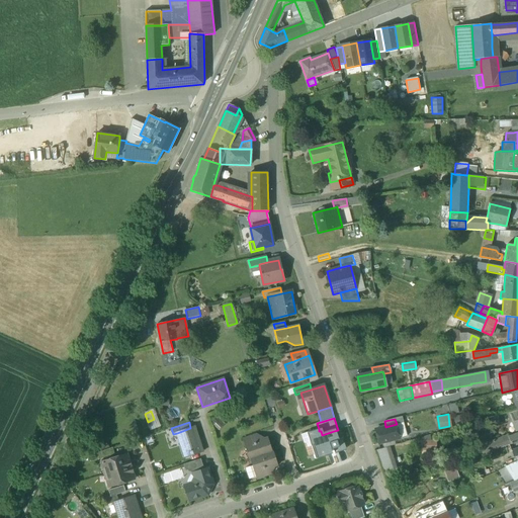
[(397,424),(400,438),(407,436),(404,422),(397,424)]
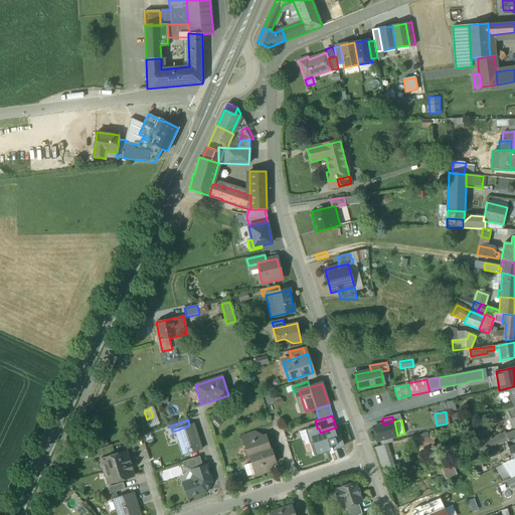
[(383,424),(373,427),(376,441),(397,436),(394,421),(383,424)]
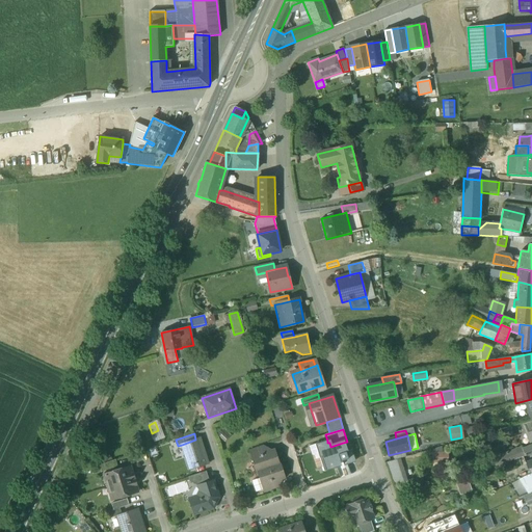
[(195,440),(182,445),(190,470),(208,463),(200,439),(195,440)]
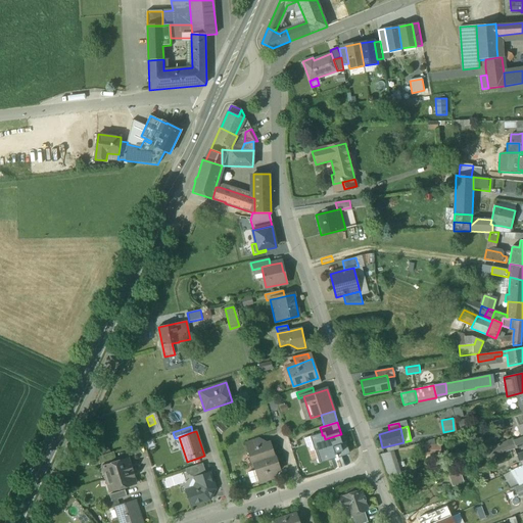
[(337,435),(325,439),(324,435),(322,435),(322,433),(313,436),(320,459),(336,454),(338,458),(348,454),(345,442),(340,444),(337,435)]
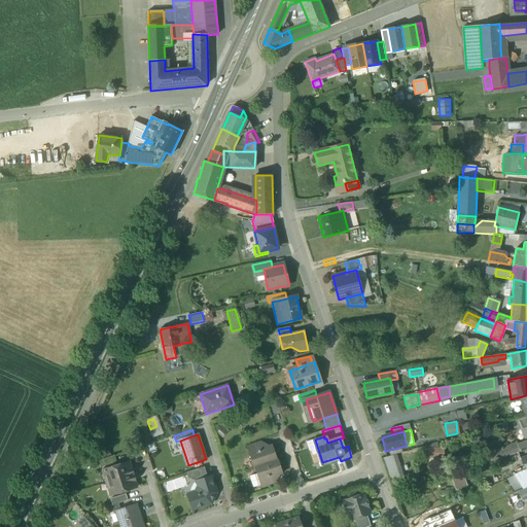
[(526,441),(517,445),(520,452),(520,453),(524,452),(526,450),(526,441)]
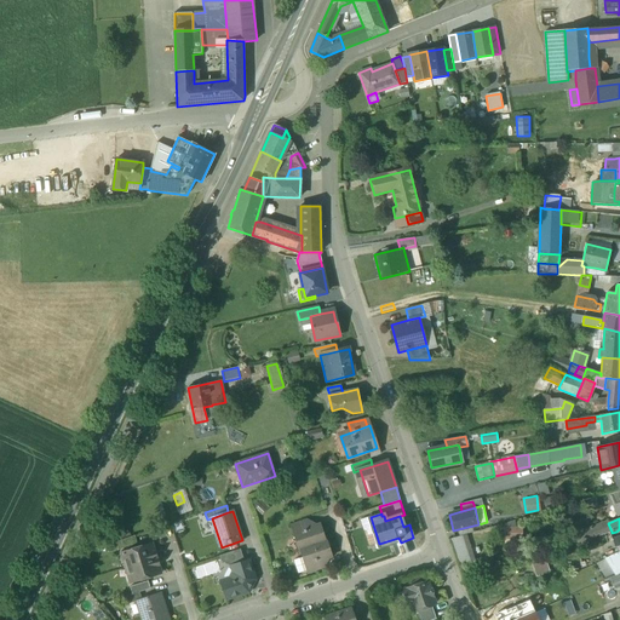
[(306,522),(292,527),(294,533),(309,528),(306,522)]
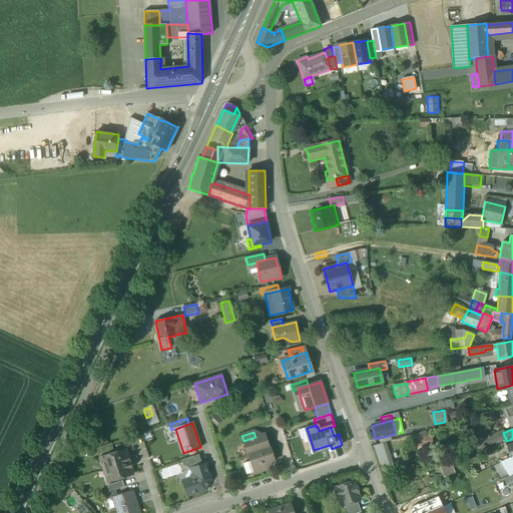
[(262,438),(259,439),(255,437),(243,441),(245,448),(248,450),(250,454),(251,454),(251,453),(269,448),(269,447),(265,434),(261,436),(262,438)]
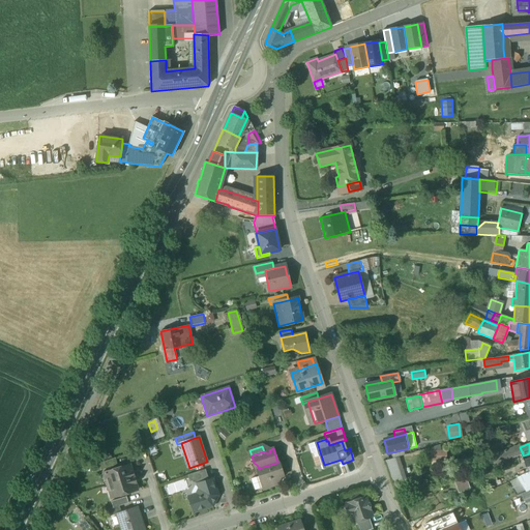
[(442,462),(441,449),(429,449),(430,463),(442,462)]
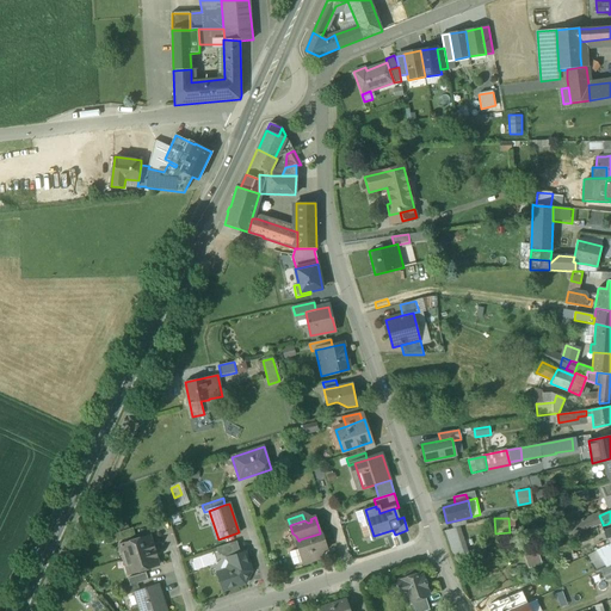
[(443,531),(452,554),(467,548),(458,525),(443,531)]
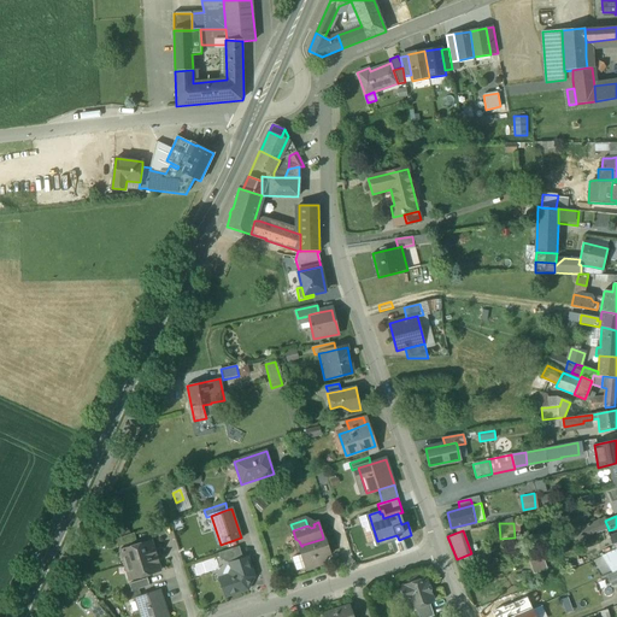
[(134,533),(116,539),(118,546),(136,541),(134,533)]
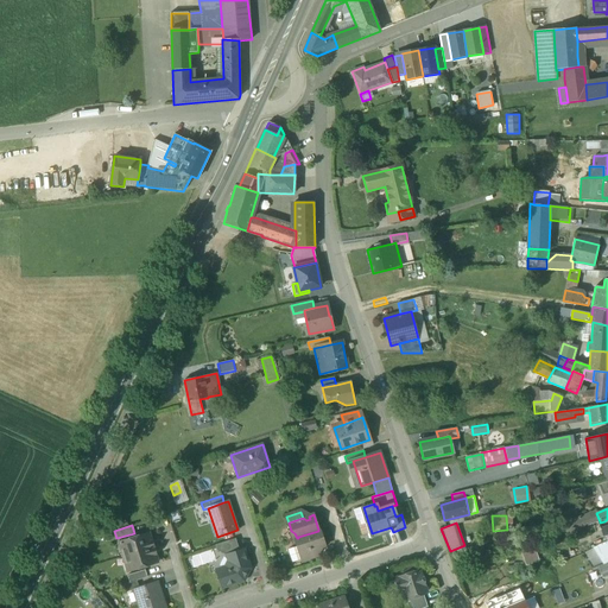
[(318,531),(298,537),(298,538),(299,542),(297,546),(299,555),(315,550),(316,546),(320,545),(321,548),(325,546),(320,530),(318,530),(318,531)]
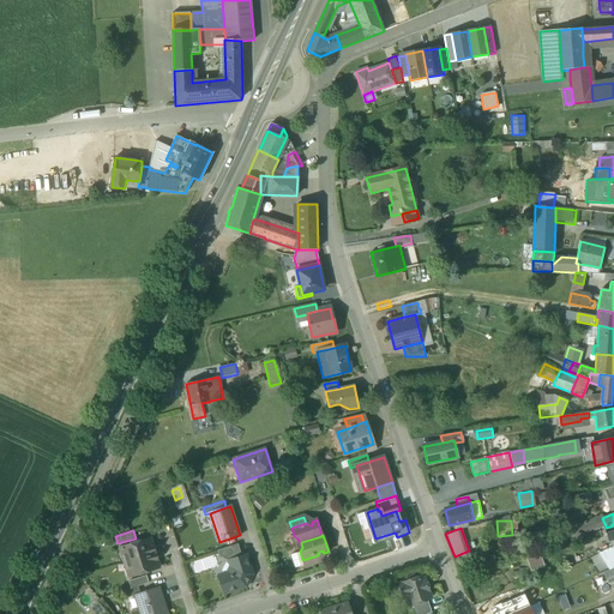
[(612,535),(607,537),(606,536),(601,539),(603,546),(612,542),(613,542),(612,535)]
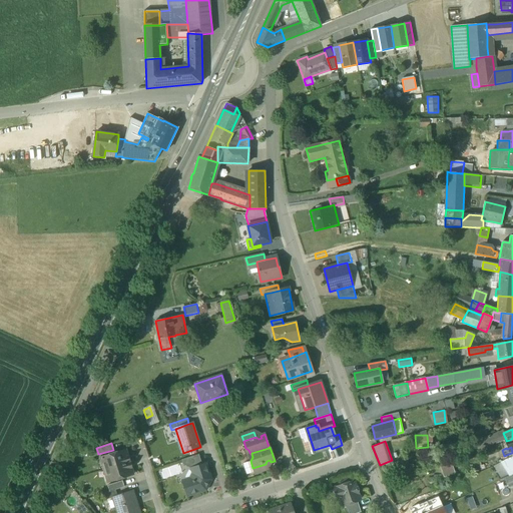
[(125,450),(100,457),(107,482),(133,475),(131,468),(133,468),(132,467),(131,467),(129,463),(131,462),(131,461),(129,462),(128,457),(129,457),(129,456),(128,456),(125,450)]
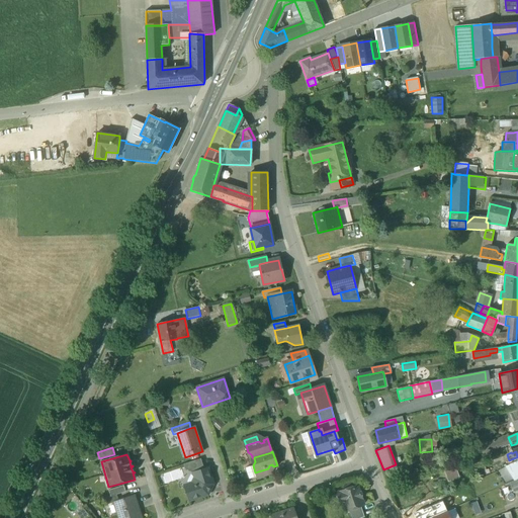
[(517,456),(517,457),(516,457),(517,462),(506,467),(514,482),(517,481),(517,480),(517,456)]
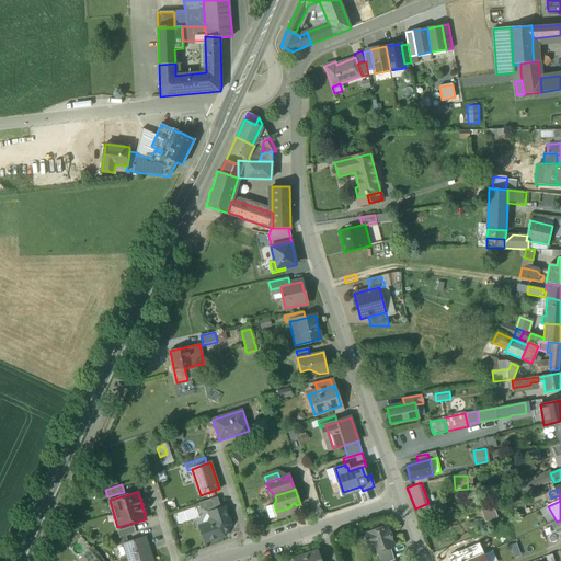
[(217,497),(198,503),(201,507),(214,515),(216,511),(221,510),(217,497)]
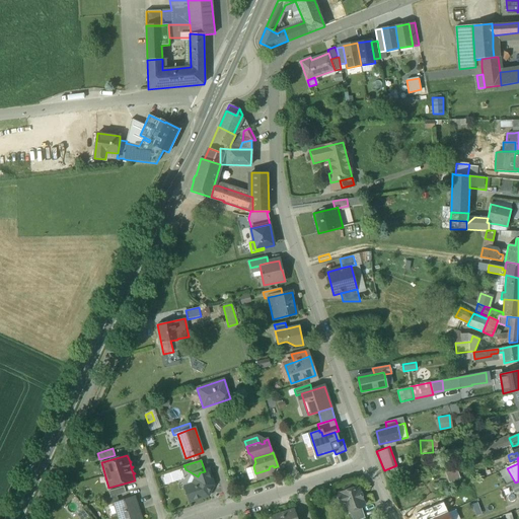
[(456,468),(445,471),(447,477),(458,474),(456,468)]
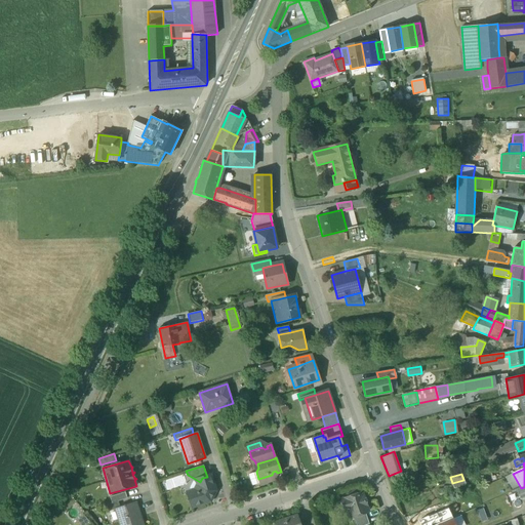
[(521,488),(513,474),(508,476),(516,490),(521,488)]
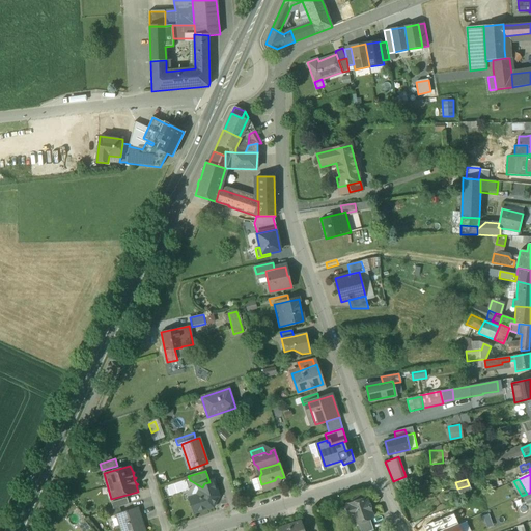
[(275,480),(261,484),(263,490),(277,485),(275,480)]
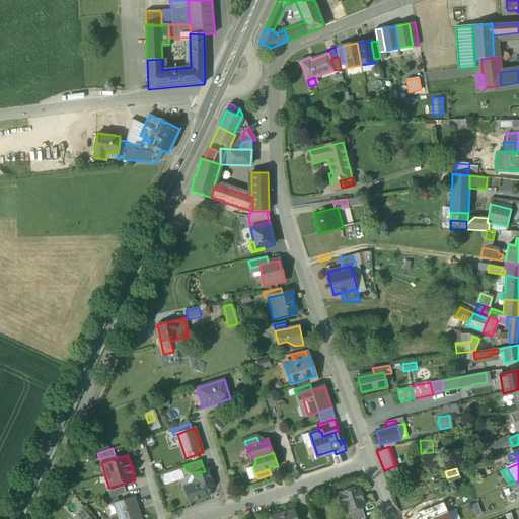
[(205,471),(200,472),(198,476),(194,485),(186,488),(190,501),(201,497),(201,498),(208,496),(213,485),(211,477),(210,478),(208,470),(205,471)]
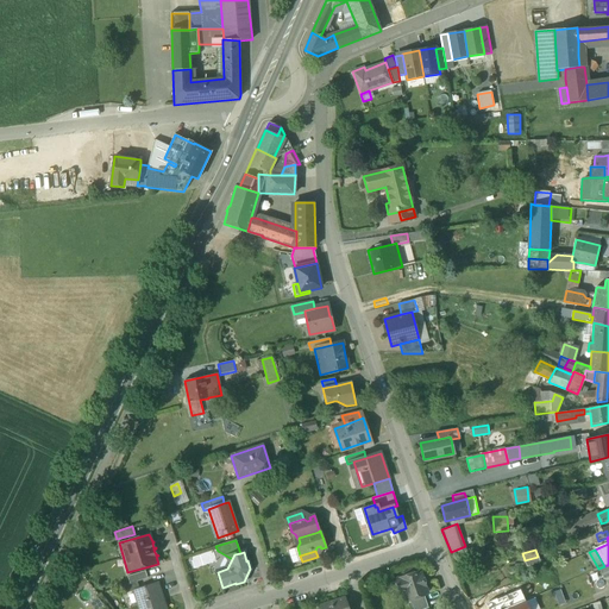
[(202,553),(189,558),(193,569),(206,564),(202,553)]
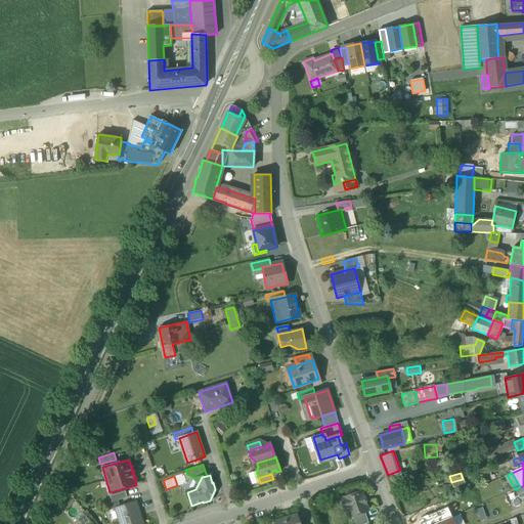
[(465,484),(463,479),(451,482),(453,488),(465,484)]
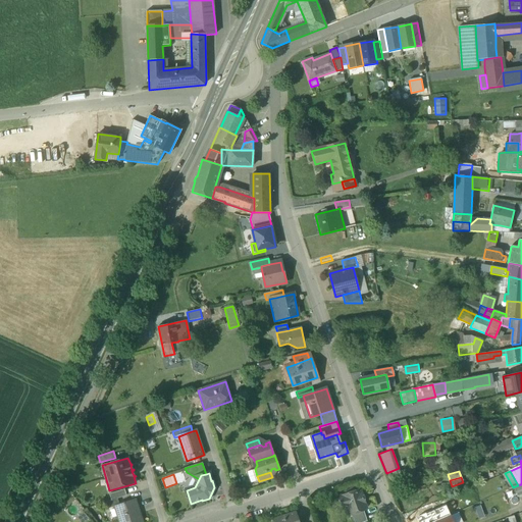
[(124,489),(110,494),(111,501),(117,499),(126,496),(124,489)]
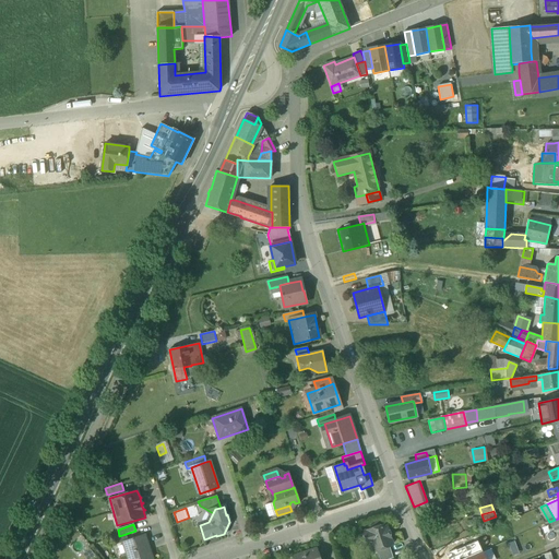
[(385,525),(365,532),(369,544),(371,544),(373,550),(377,550),(389,546),(392,545),(390,537),(390,536),(389,530),(388,530),(385,525)]
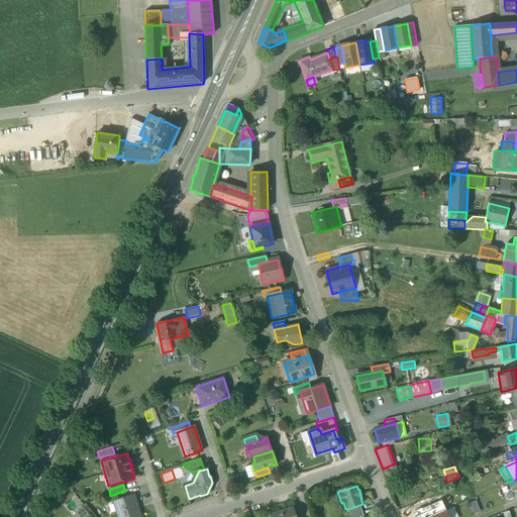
[(110,496),(101,499),(103,505),(113,501),(118,500),(116,494),(110,496)]
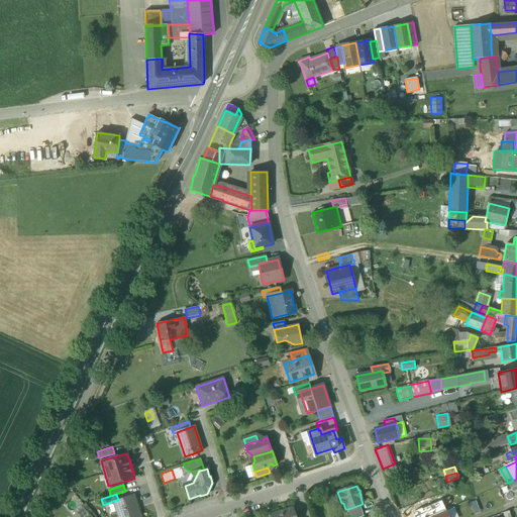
[(118,500),(113,501),(118,516),(140,516),(133,495),(118,500)]
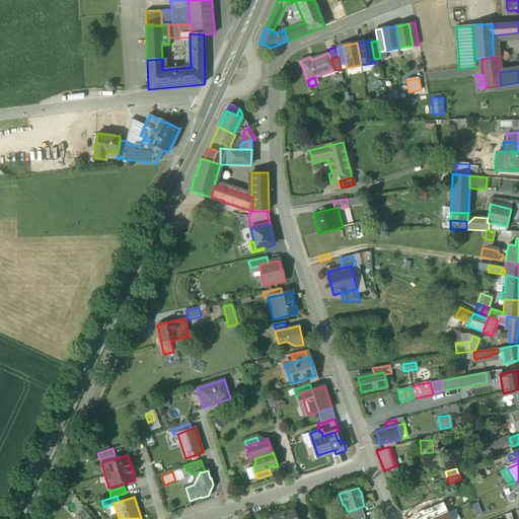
[(361,507),(350,511),(352,518),(363,518),(365,518),(361,507)]
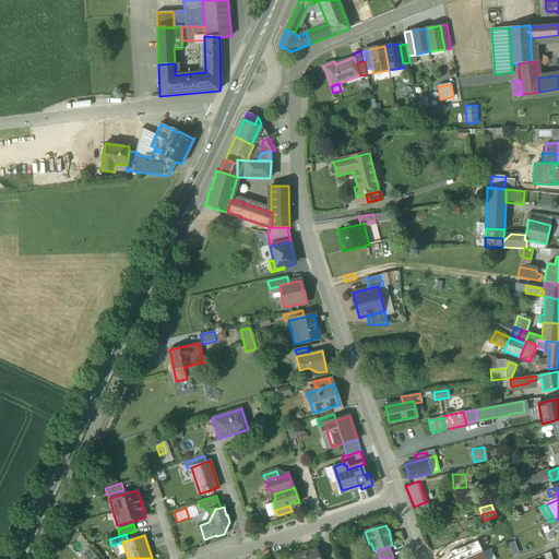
[(319,558),(317,549),(294,557),(294,558),(319,558)]
